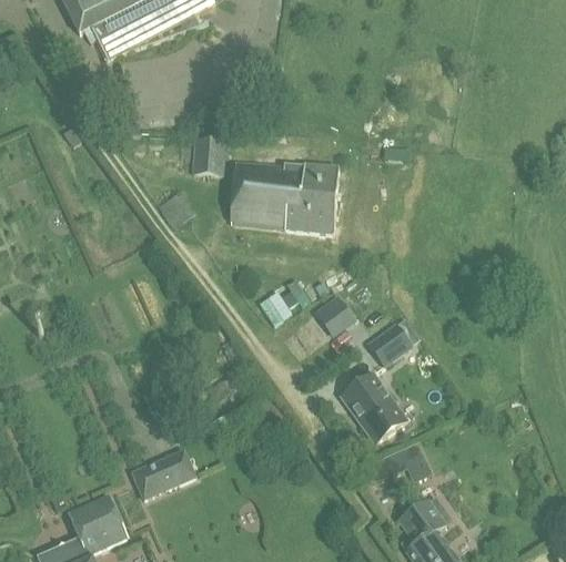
[(63,0),(79,30),(93,23),(98,33),(94,36),(104,55),(204,24),(198,12),(218,3),(214,0),(63,0)]
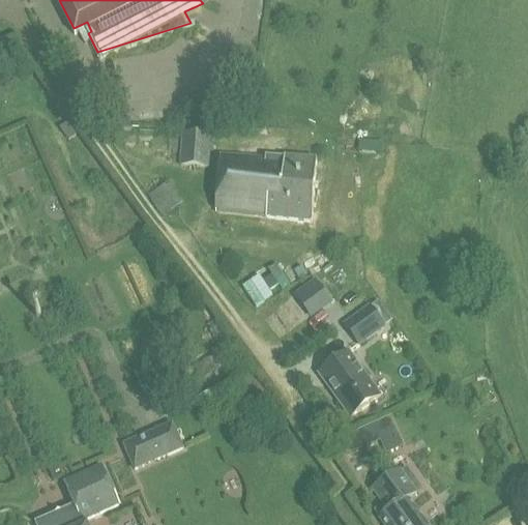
[(65,117),(57,123),(66,135),(74,129),(65,117)]
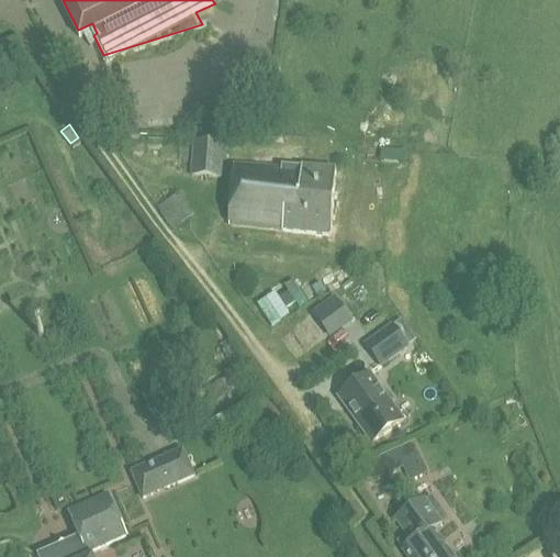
[(189,170),(220,173),(223,138),(191,136),(189,170)]
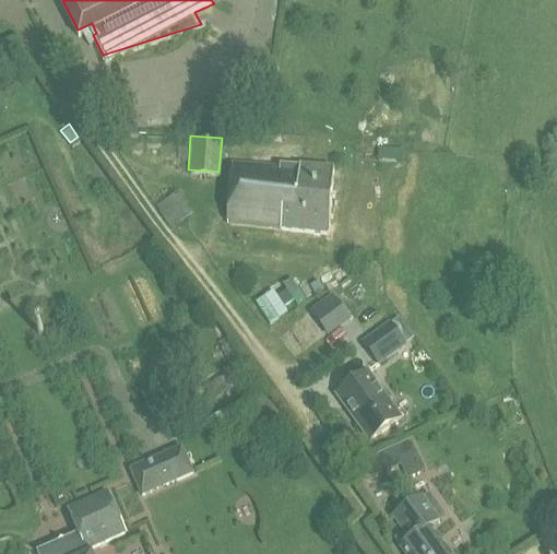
[(378,156),(403,157),(403,145),(378,144),(378,156)]
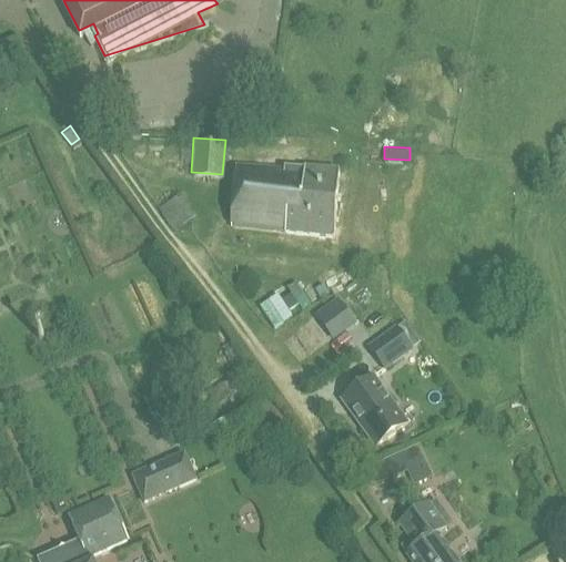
[(229,220),(332,230),(339,165),(305,162),(304,166),(235,160),(229,220)]
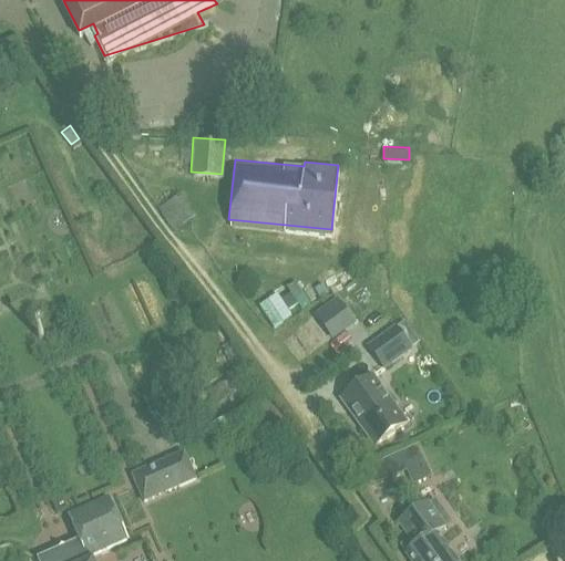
[(365,343),(381,364),(408,344),(392,323),(365,343)]
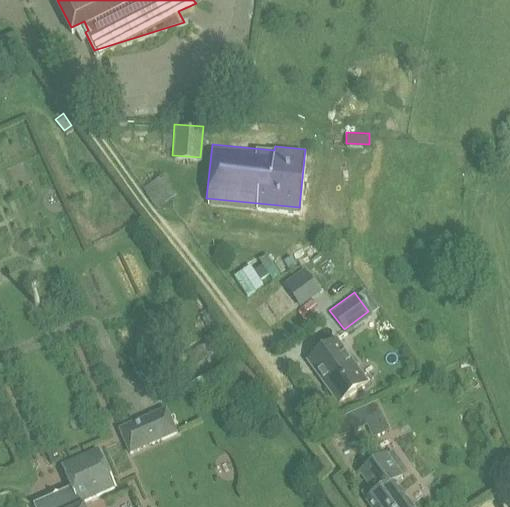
[(310,354),(316,363),(312,366),(336,399),(365,378),(334,336),(310,354)]
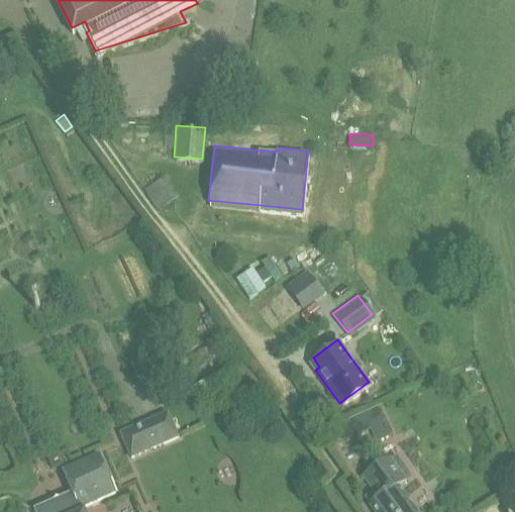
[(335,440),(369,426),(385,419),(379,403),(328,424),(335,440)]
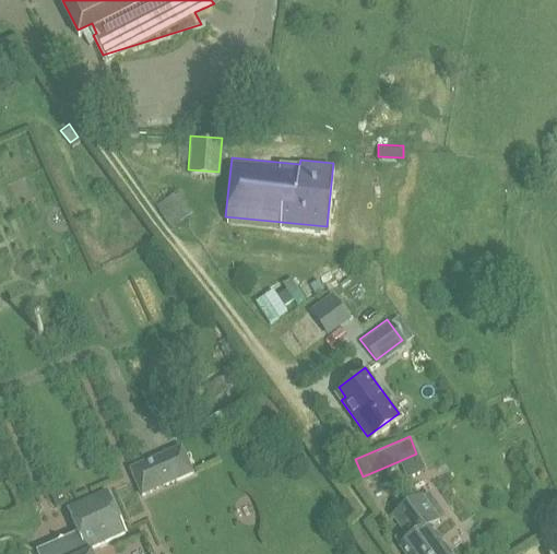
[(179,444),(129,466),(140,492),(190,470),(179,444)]
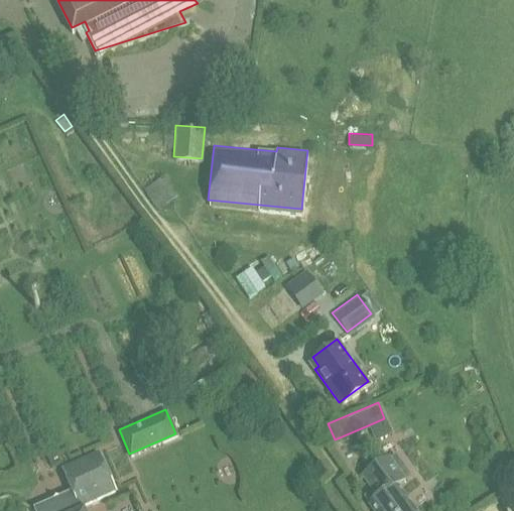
[(85,510),(82,504),(94,498),(113,490),(97,452),(59,468),(70,492),(33,507),(34,510),(85,510)]
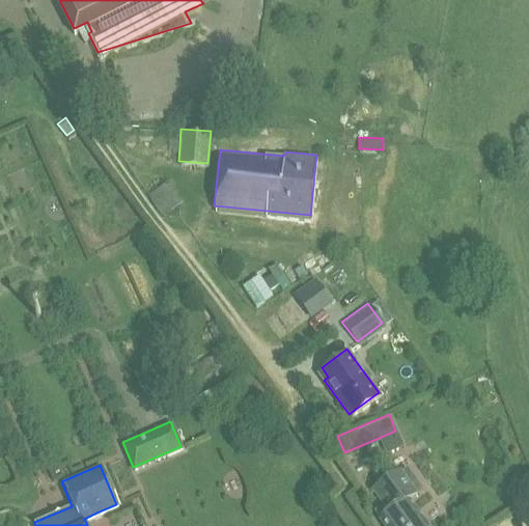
[(370,487),(386,506),(378,515),(386,525),(429,525),(409,496),(415,491),(398,467),(370,487)]
